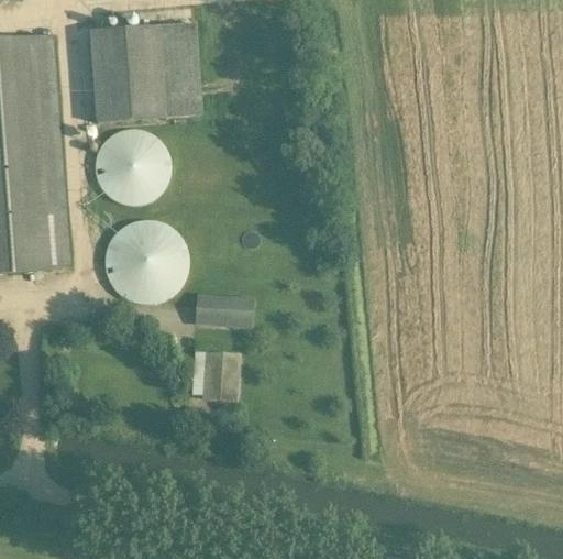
[(89,30),(96,122),(203,114),(197,22),(89,30)]
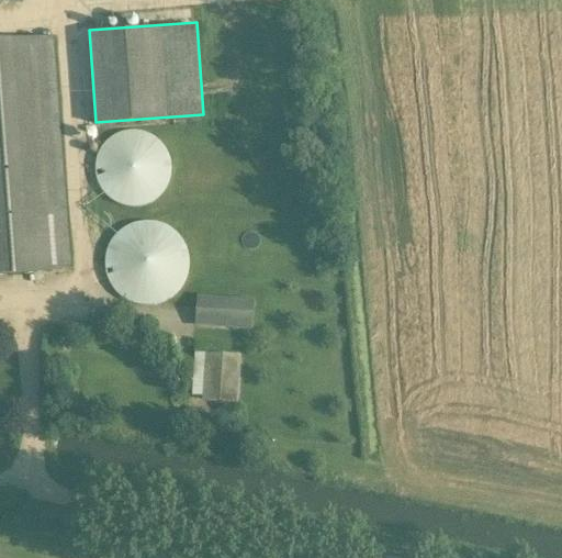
[(0,272),(70,268),(53,34),(0,37),(0,272)]
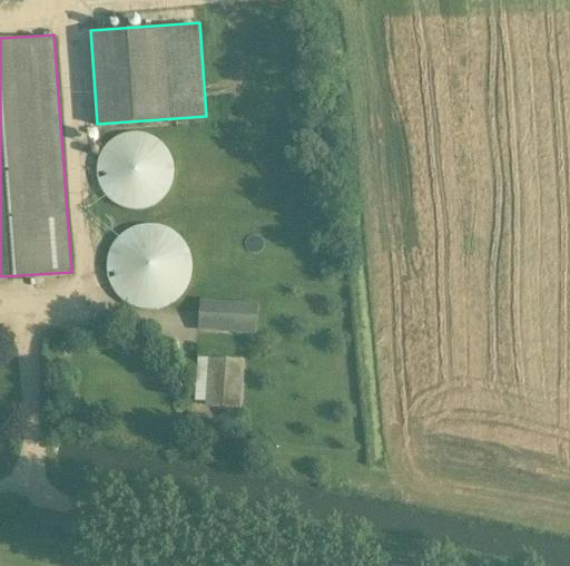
[(128,130),(118,134),(111,137),(104,145),(99,155),(96,165),(97,179),(102,189),(108,197),(117,203),(127,206),(140,207),(150,204),(158,199),(166,191),(169,184),(172,173),(172,160),(168,150),(160,140),(150,134),(138,130),(128,130)]
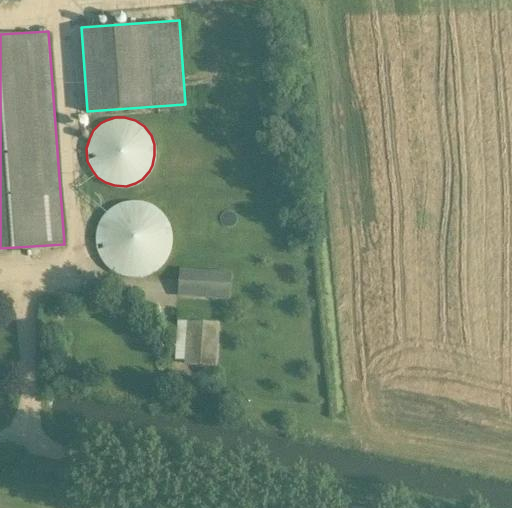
[(113,206),(107,209),(101,216),(96,228),(95,241),(98,251),(104,261),(112,269),(123,274),(133,276),(145,273),(157,267),(164,260),(169,247),(170,233),(166,220),(156,208),(146,201),(133,200),(122,201),(113,206)]
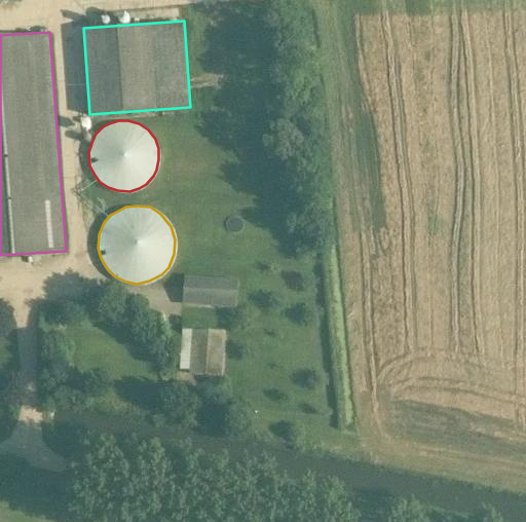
[(234,304),(235,278),(211,277),(209,302),(234,304)]
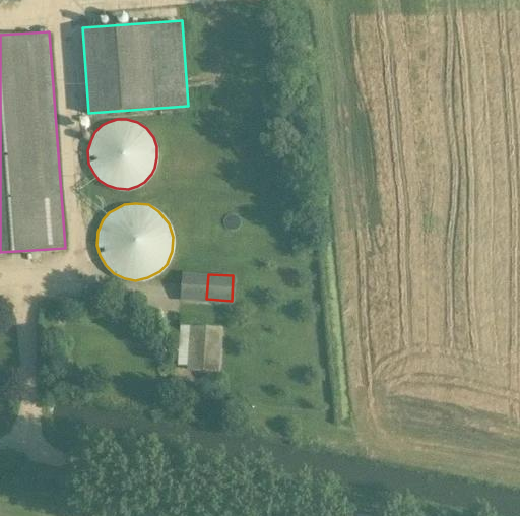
[(217,369),(220,328),(191,326),(190,337),(179,336),(177,364),(188,364),(188,367),(217,369)]
